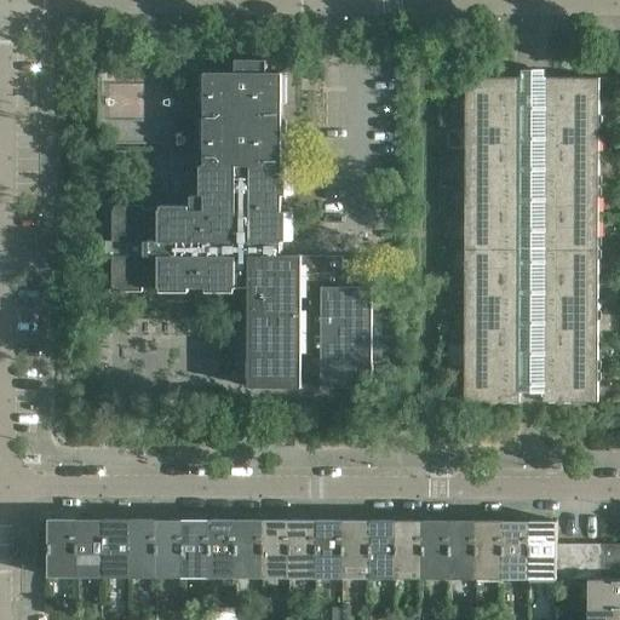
[(544,401),(544,371),(544,340),(544,309),(544,279),(544,248),(544,217),(544,187),(544,156),(544,125),(544,95),(600,95),(600,78),(544,78),(544,70),(533,70),(522,70),(522,78),(466,78),(466,95),(522,95),(522,125),(521,156),(521,187),(521,217),(521,248),(521,279),(521,309),(521,340),(520,371),(520,401),(544,401)]
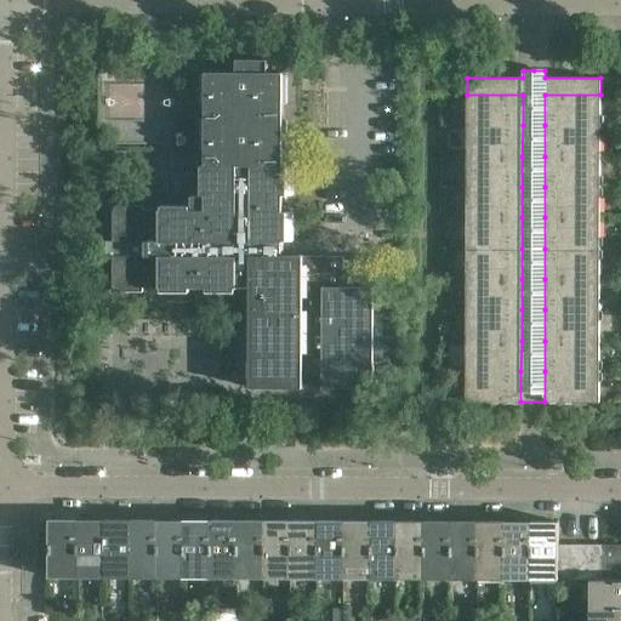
[(286,241),(286,212),(283,212),(283,195),(286,195),(286,167),(283,167),(283,149),(286,149),(286,121),(283,121),(283,104),(286,104),(286,75),(283,75),(283,73),(205,73),(205,75),(201,75),(201,103),(205,103),(204,121),(200,120),(200,149),(204,149),(204,166),(200,166),(200,195),(204,195),(204,197),(191,197),(191,210),(189,210),(189,206),(160,206),(160,210),(143,210),(143,206),(114,206),(114,210),(113,210),(112,289),(114,289),(114,292),(143,292),(143,289),(160,289),(160,292),(188,292),(188,289),(206,289),(206,292),(234,292),(234,289),(240,289),(250,289),(249,388),(374,389),(374,288),(324,288),(324,256),(283,256),(283,241),(286,241)]
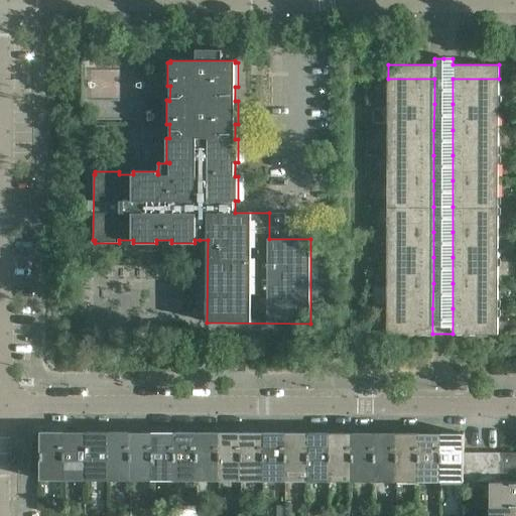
[(51,66),(40,66),(40,76),(50,76),(51,66)]
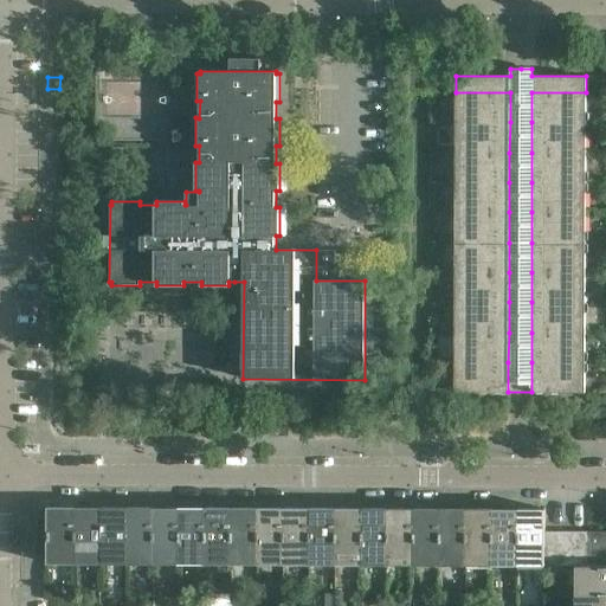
[(510,122),(510,92),(456,92),(456,122),(510,122)]
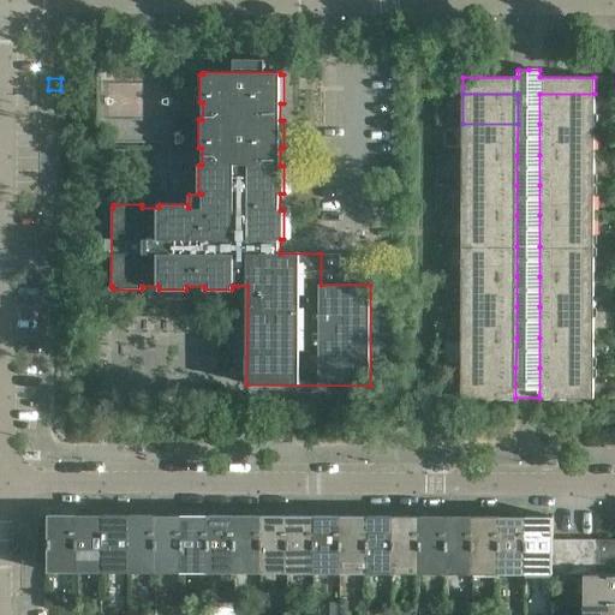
[(595,125),(595,94),(539,94),(539,124),(595,125)]
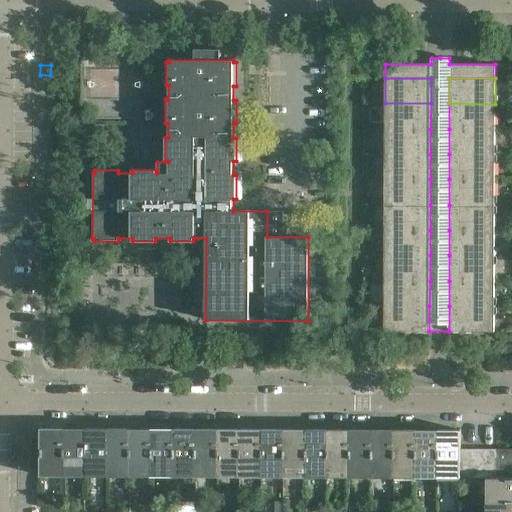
[(430,129),(431,103),(385,103),(385,129),(430,129)]
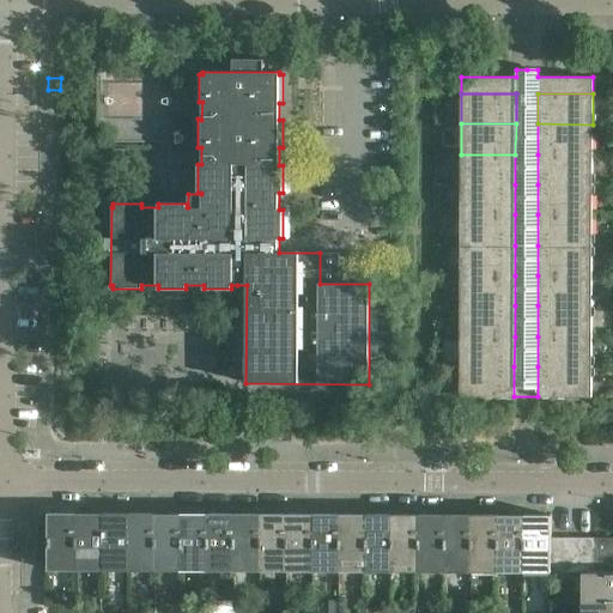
[(593,155),(593,125),(538,123),(538,155),(593,155)]
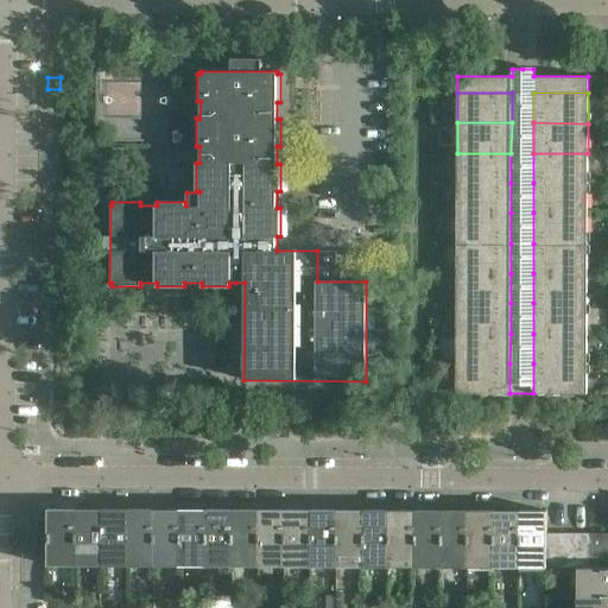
[(511,183),(511,153),(457,153),(457,183),(511,183)]
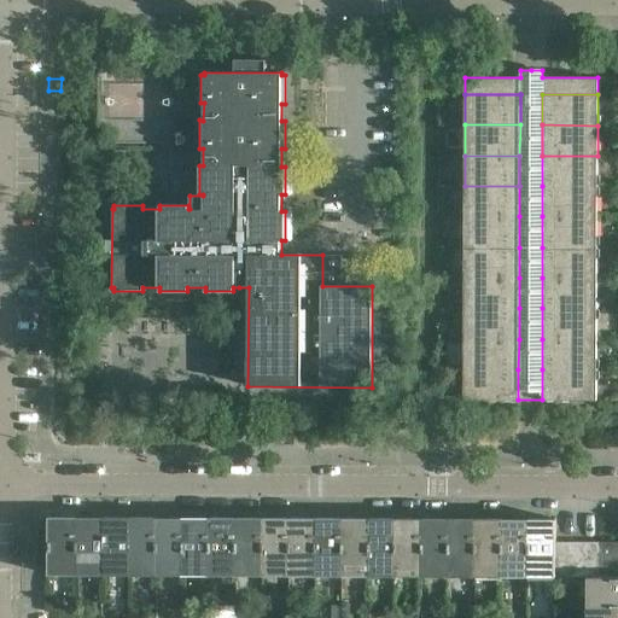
[(598,186),(598,156),(542,156),(542,186),(598,186)]
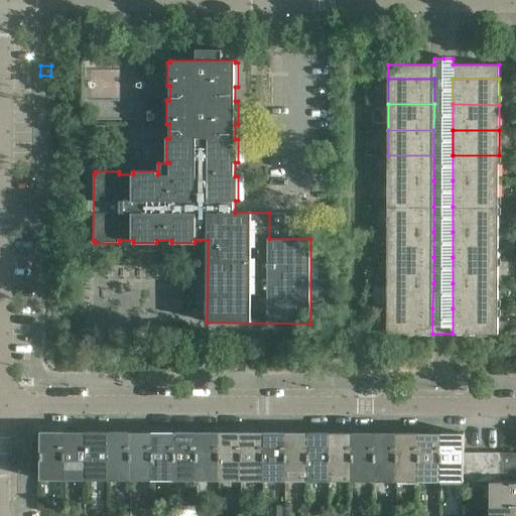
[(433,180),(433,155),(388,155),(388,180),(433,180)]
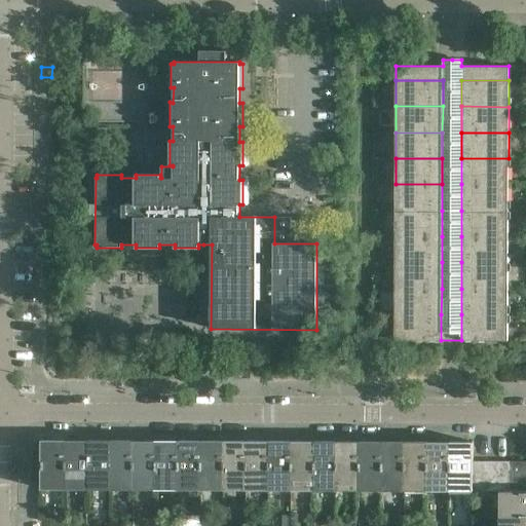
[(508,185),(509,158),(461,158),(461,184),(508,185)]
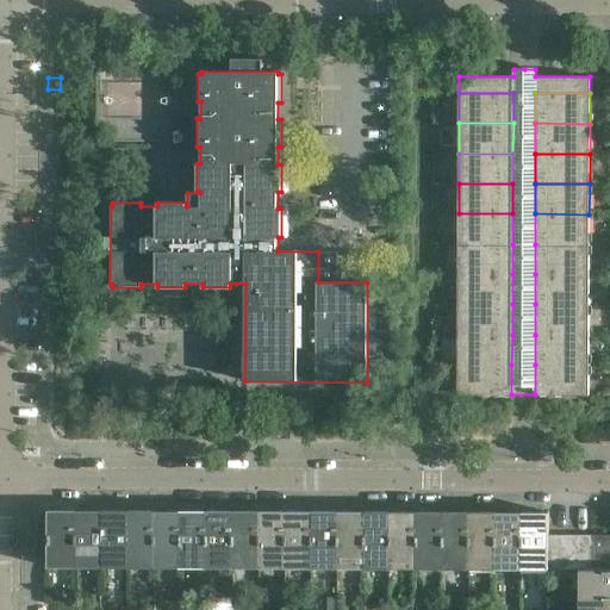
[(512,244),(512,213),(459,213),(458,243),(512,244)]
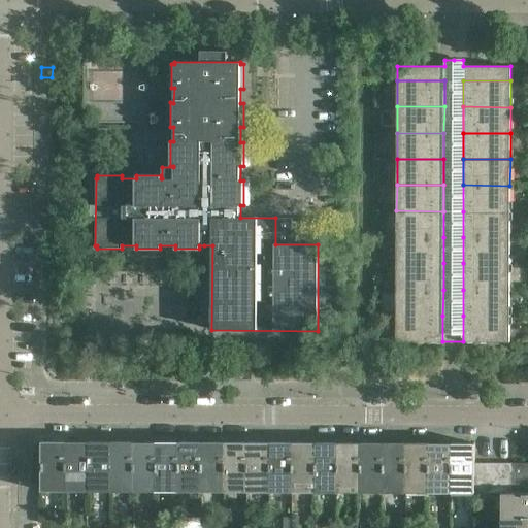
[(509,211),(509,186),(463,185),(463,211),(509,211)]
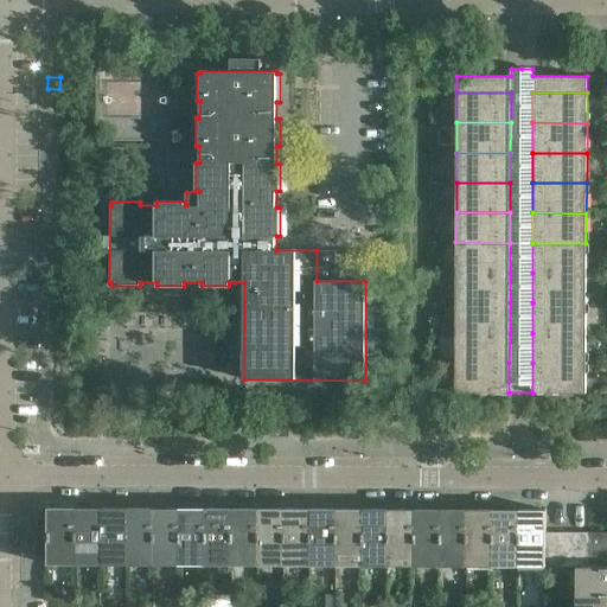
[(510,273),(510,243),(455,242),(455,273),(510,273)]
